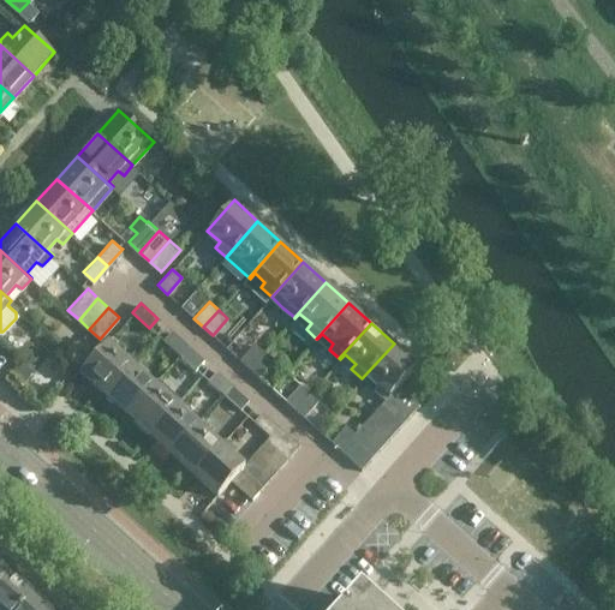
[(179,354),(187,345),(171,329),(162,339),(179,354)]
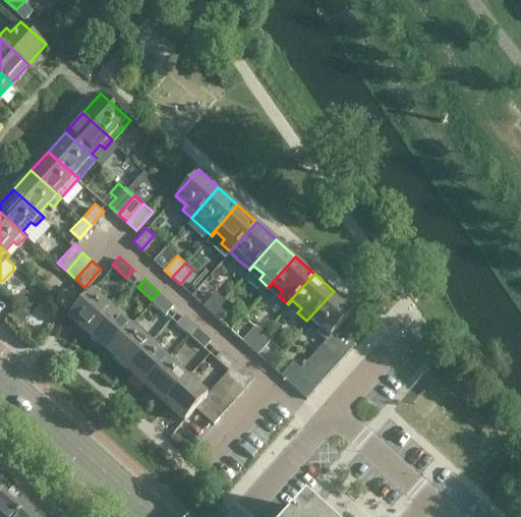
[(105,293),(96,284),(68,314),(89,332),(115,302),(115,301),(111,305),(101,297),(105,293)]
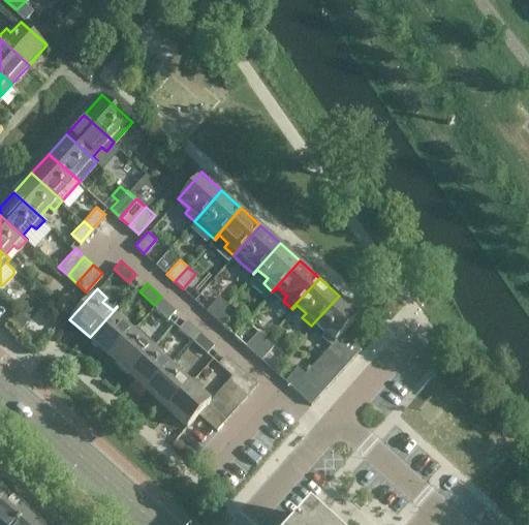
[(214,316),(227,302),(219,295),(206,309),(214,316)]
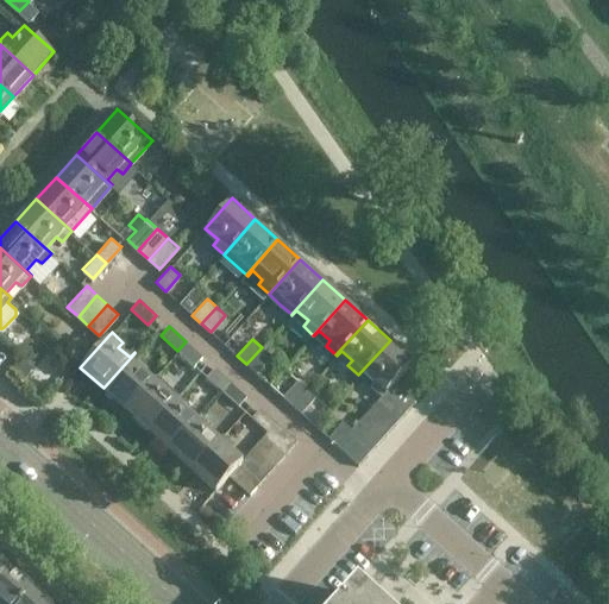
[(413,362),(390,340),(358,375),(370,385),(381,395),(382,396),(385,391),(395,382),(413,362)]
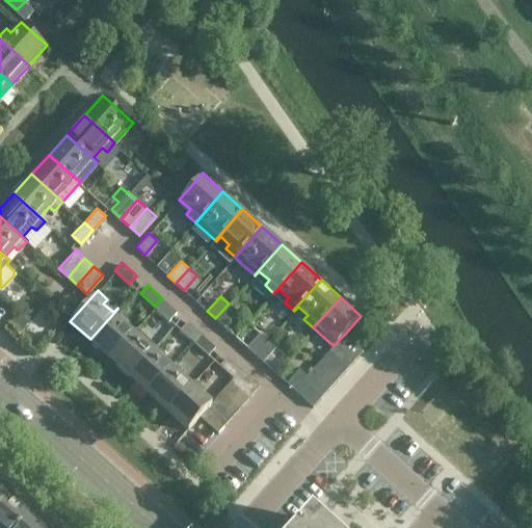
[(168,319),(176,311),(162,298),(155,307),(168,319)]
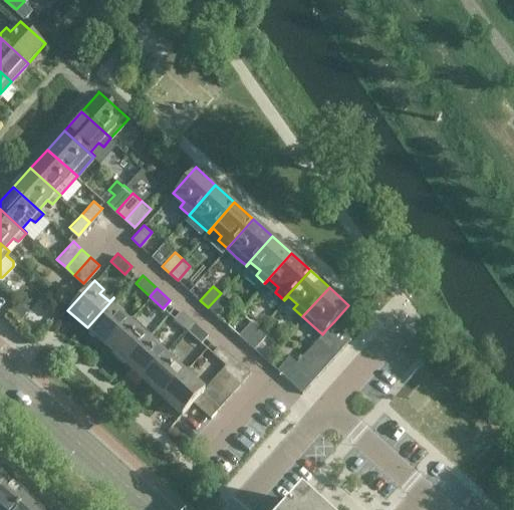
[(208,307),(216,314),(228,300),(221,293),(208,307)]
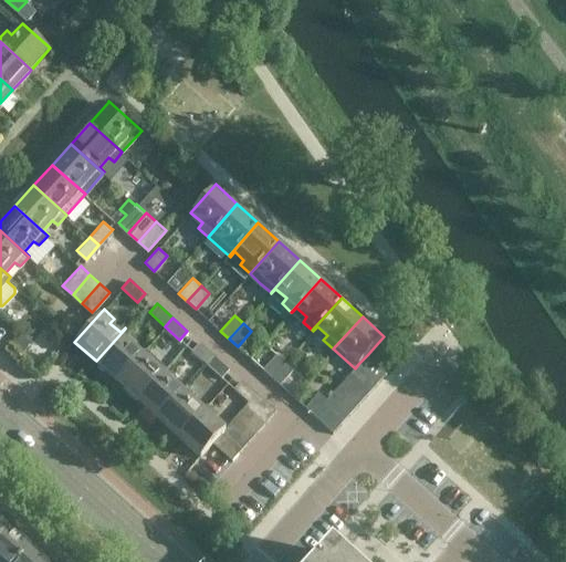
[(135,337),(125,329),(96,361),(117,380),(146,347),(145,346),(142,351),(132,342),(135,337)]
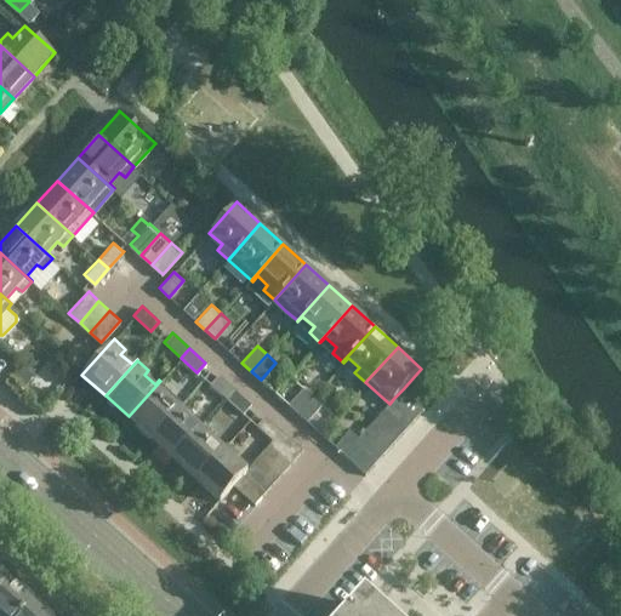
[(26,385),(36,372),(28,364),(17,376),(26,385)]
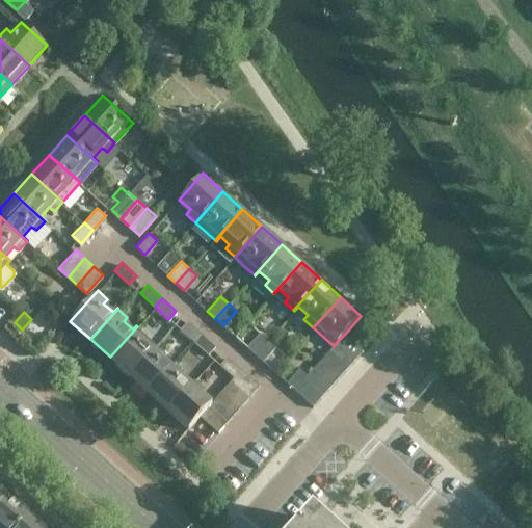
[(194,342),(202,334),(187,320),(180,328),(194,342)]
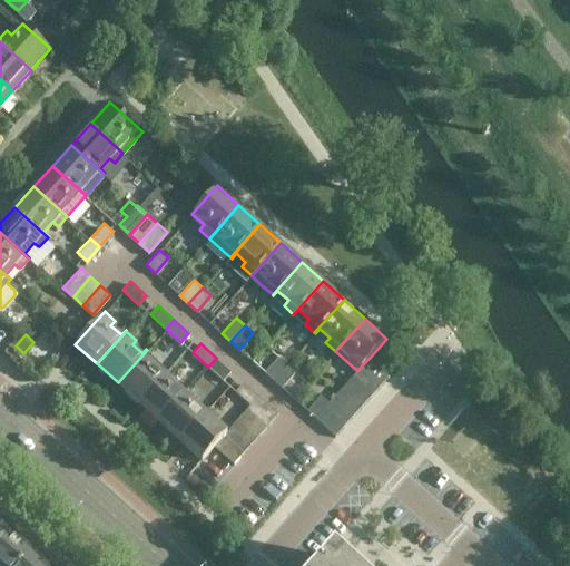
[(153,363),(157,359),(147,350),(118,382),(139,401),(168,369),(167,368),(163,372),(153,363)]
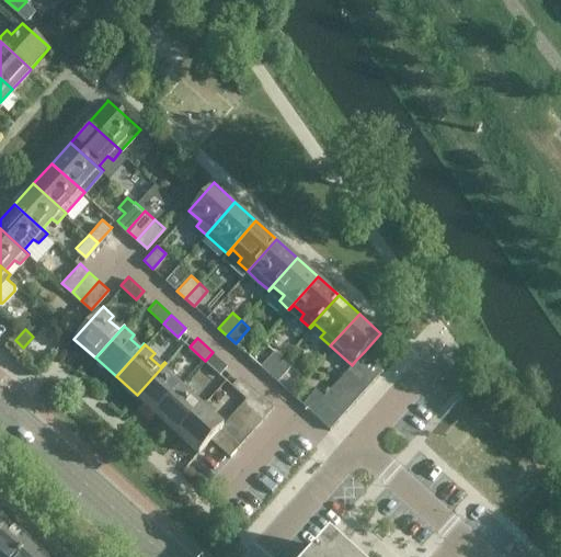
[(268,373),(282,357),(274,350),(260,365),(268,373)]
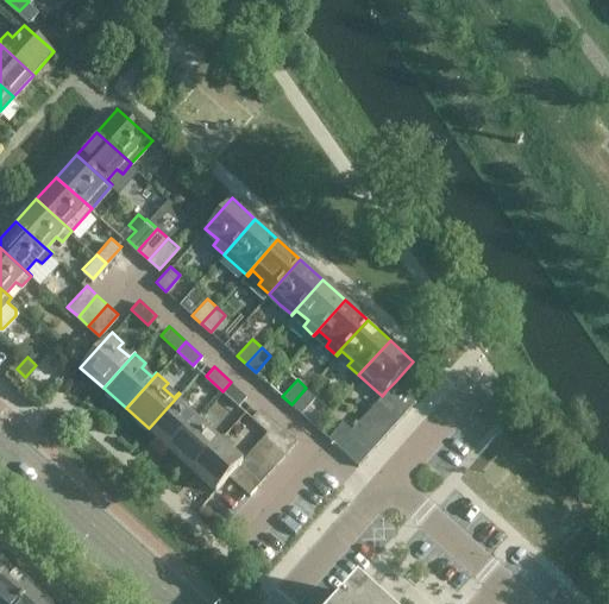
[(238,404),(246,396),(231,382),(223,391),(238,404)]
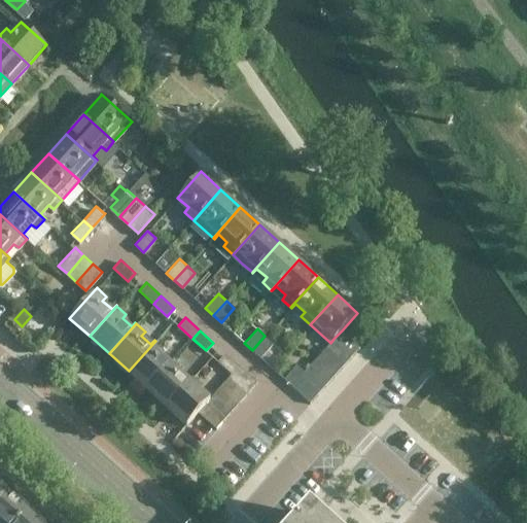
[(359,346),(342,330),(334,339),(351,355),(359,346)]
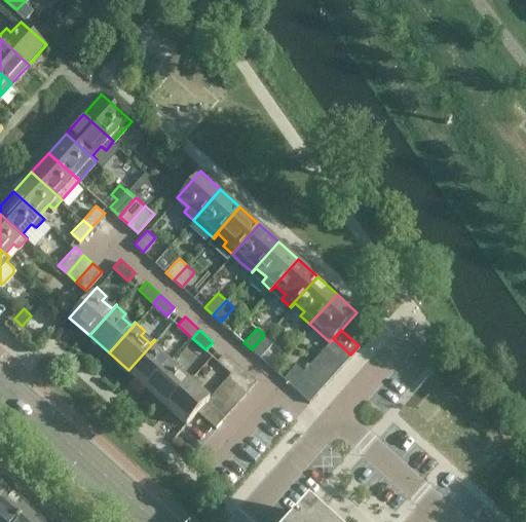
[(252,349),(260,356),(272,342),(264,335),(252,349)]
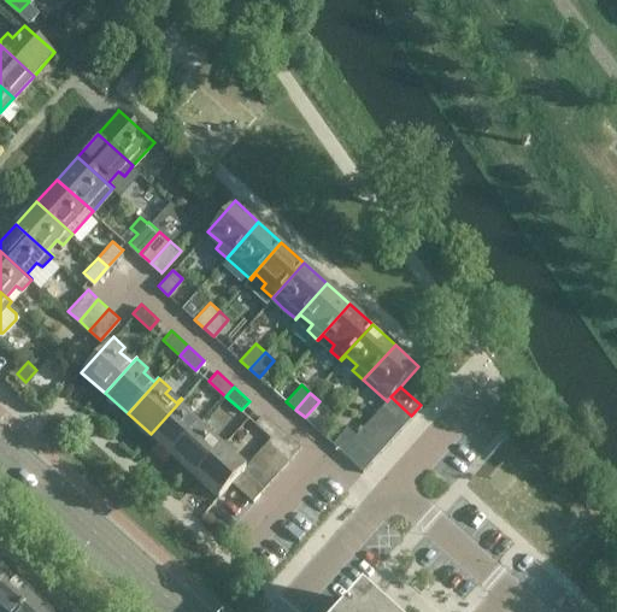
[(411,416),(391,396),(387,401),(386,400),(380,407),(401,427),(411,416)]
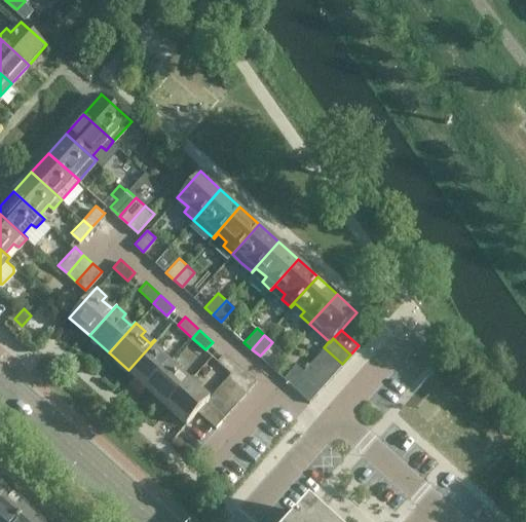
[(164,348),(155,340),(128,370),(148,387),(175,358),(174,357),(170,361),(160,352),(164,348)]
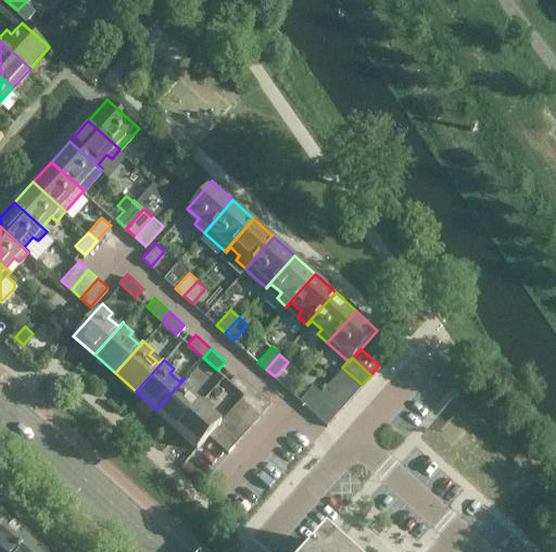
[(362,385),(342,367),(333,377),(353,396),(362,385)]
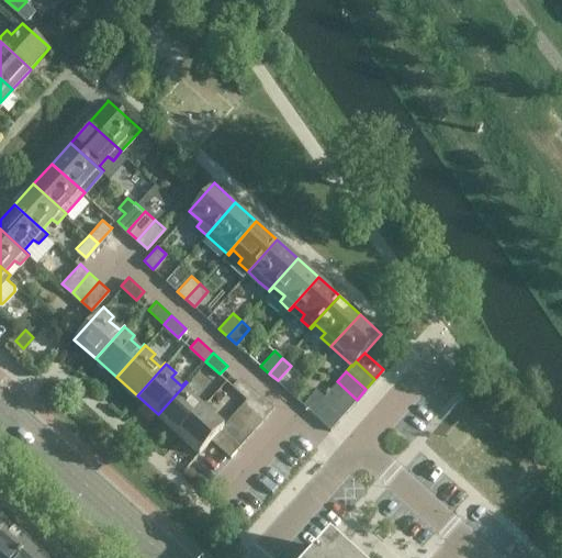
[(255,389),(255,390),(239,377),(232,384),(247,398),(246,399),(266,416),(274,406),(255,389)]
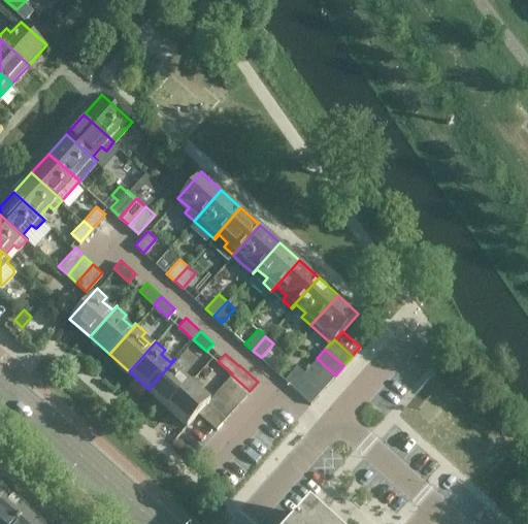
[(335,375),(317,358),(308,367),(327,384),(335,375)]
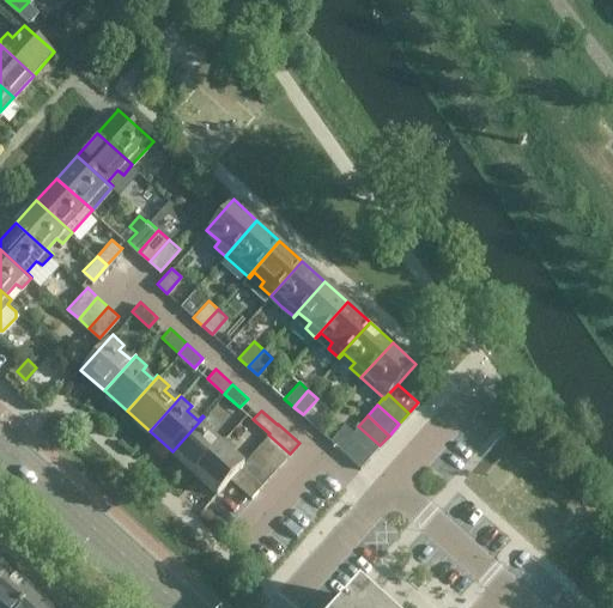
[(204,417),(173,451),(194,472),(211,454),(226,437),(224,436),(220,441),(210,431),(214,426),(204,417)]
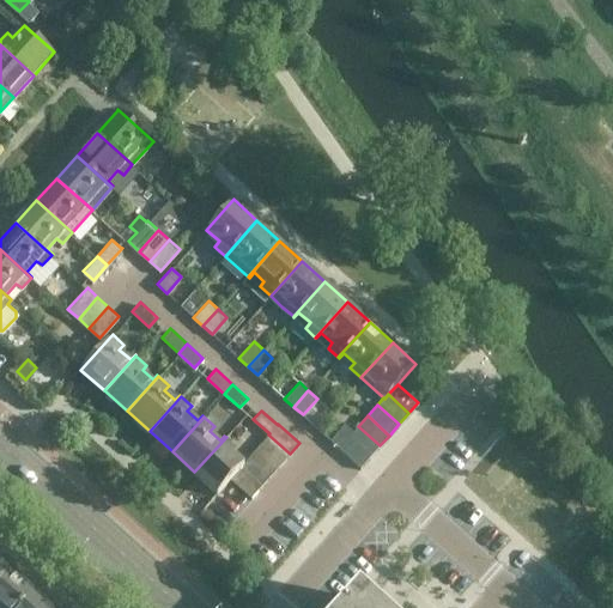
[(349,437),(353,431),(345,424),(331,439),(339,448),(360,467),(370,456),(349,437)]
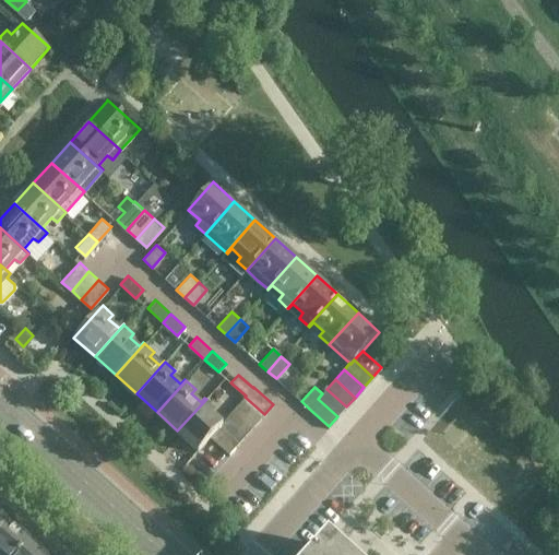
[(346,406),(326,389),(322,393),(318,399),(337,416),(346,406)]
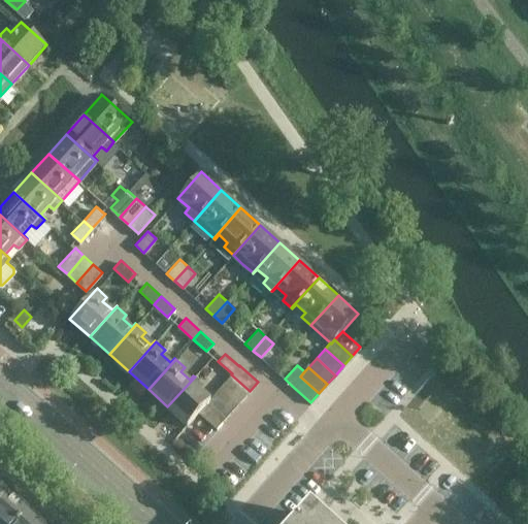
[(250,391),(231,374),(223,384),(241,401),(250,391)]
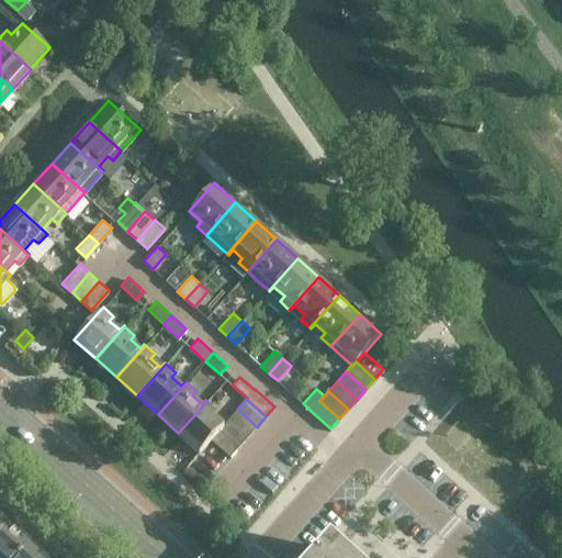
[(208,401),(193,416),(178,433),(200,453),(212,438),(221,428),(225,424),(224,424),(213,414),(216,410),(208,401)]
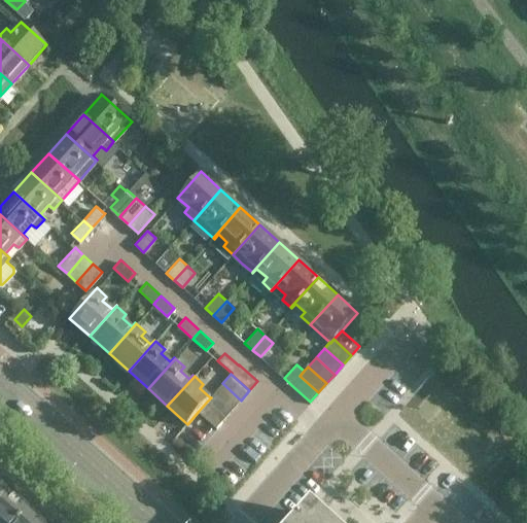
[(241,401),(222,383),(214,392),(233,410),(241,401)]
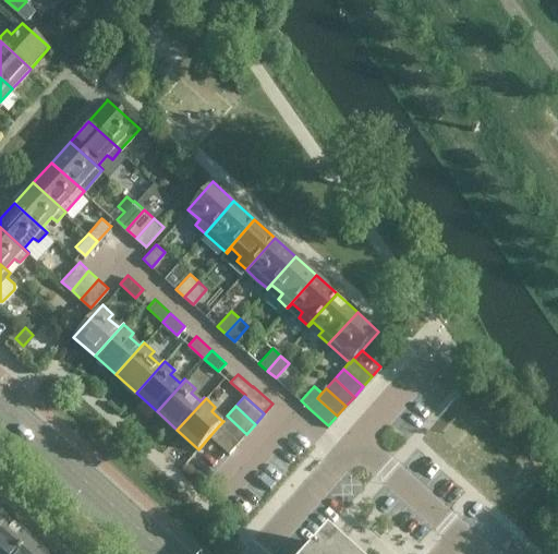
[(246,434),(227,416),(222,421),(223,421),(219,425),(238,443),(246,434)]
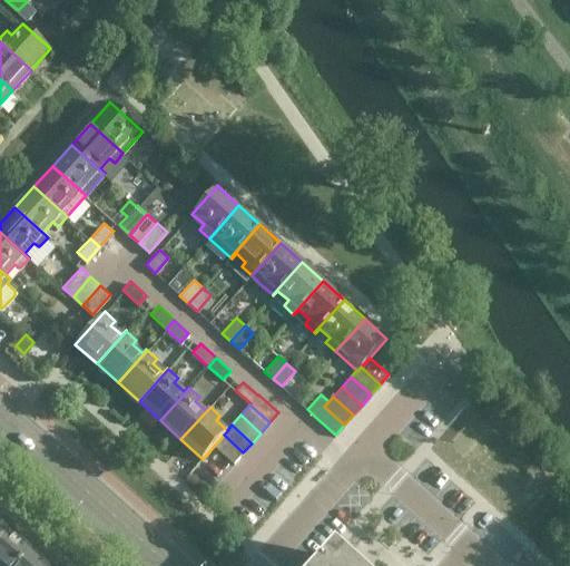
[(243,452),(224,435),(215,445),(234,462),(243,452)]
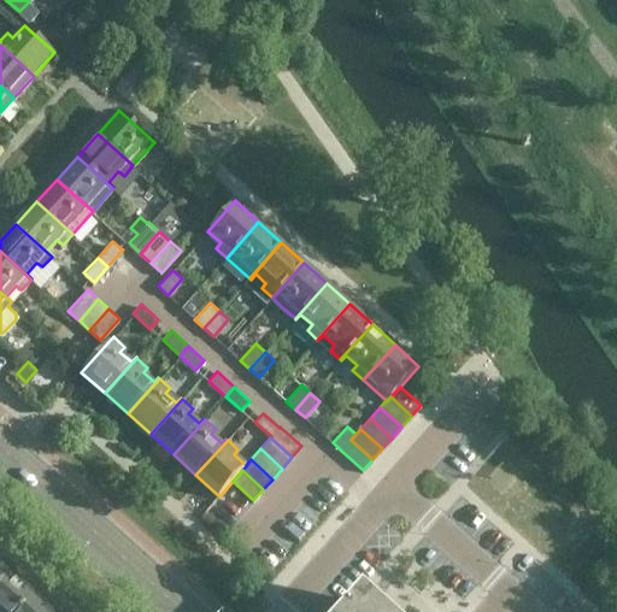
[(0,587),(13,574),(0,562),(0,587)]
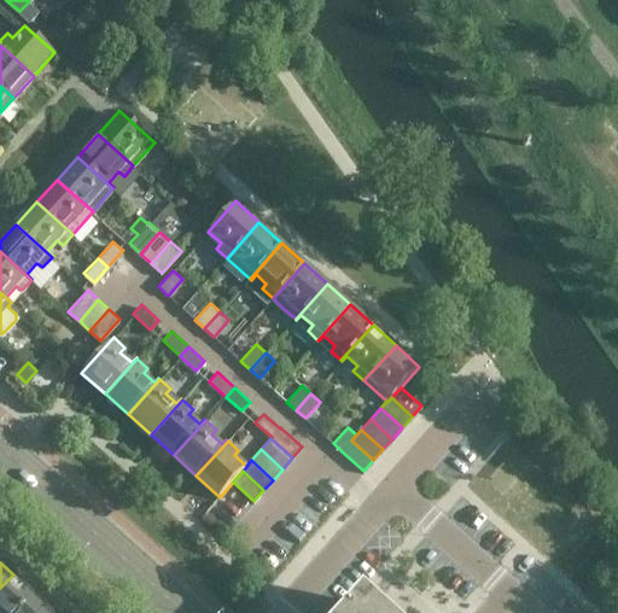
[(18,612),(35,595),(13,574),(0,588),(0,612),(18,612)]
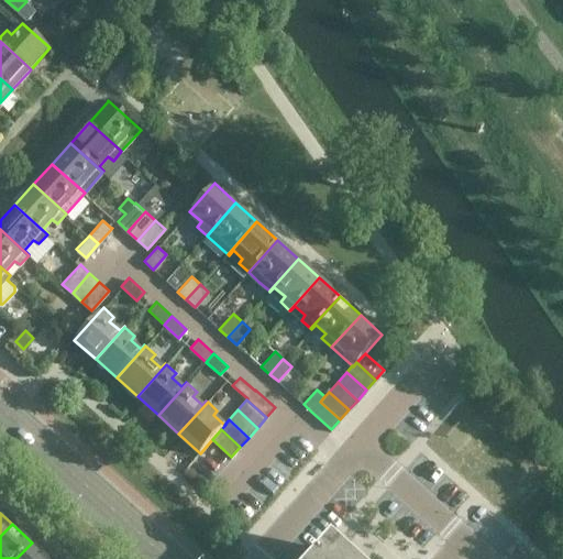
[(51,558),(32,543),(17,558),(51,558)]
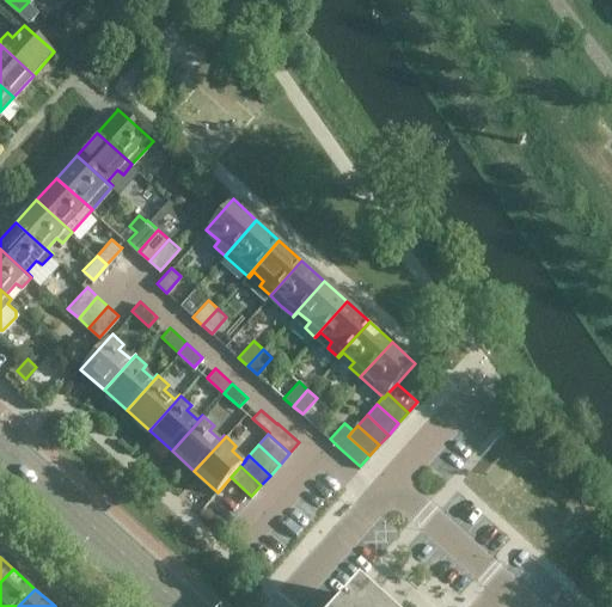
[(372,606),(357,594),(346,606),(372,606)]
